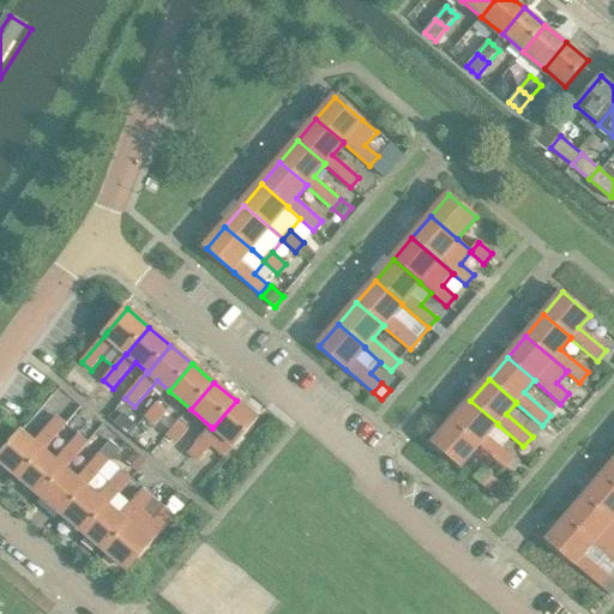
[(110,393),(100,384),(89,396),(100,405),(110,393)]
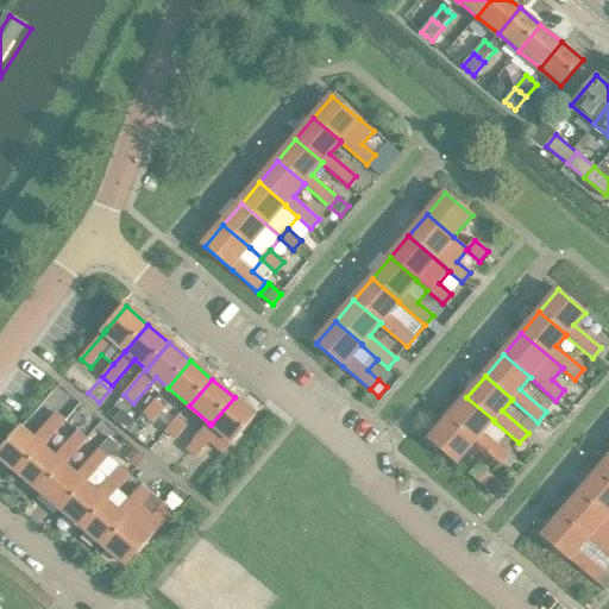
[(224,453),(233,443),(256,416),(234,397),(211,425),(209,424),(187,450),(198,458),(211,443),(224,453)]
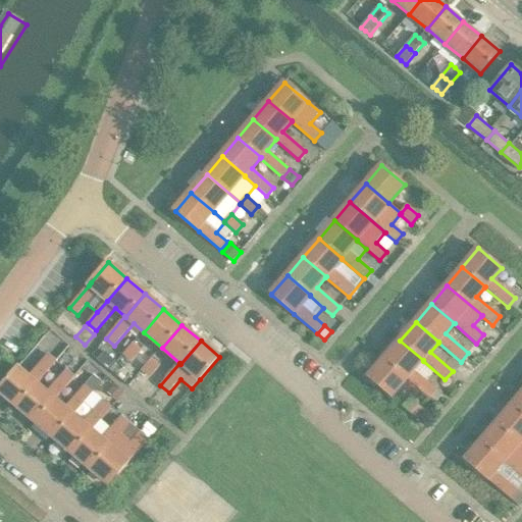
[(423,361),(423,360),(400,341),(384,359),(408,378),(407,379),(429,398),(436,389),(414,370),(423,361)]
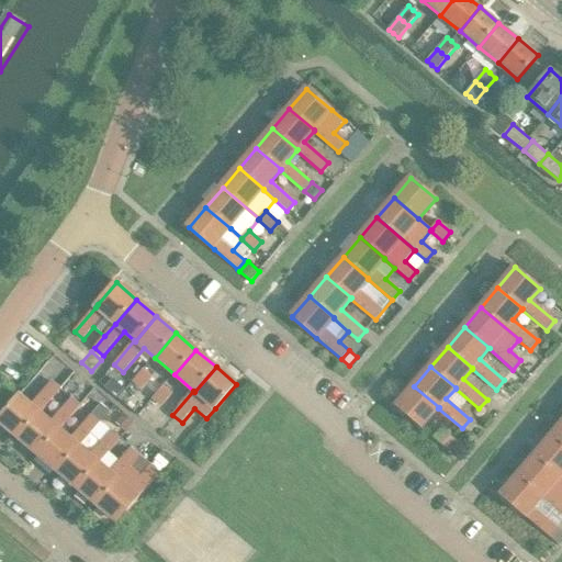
[(153,377),(144,369),(134,381),(143,389),(153,377)]
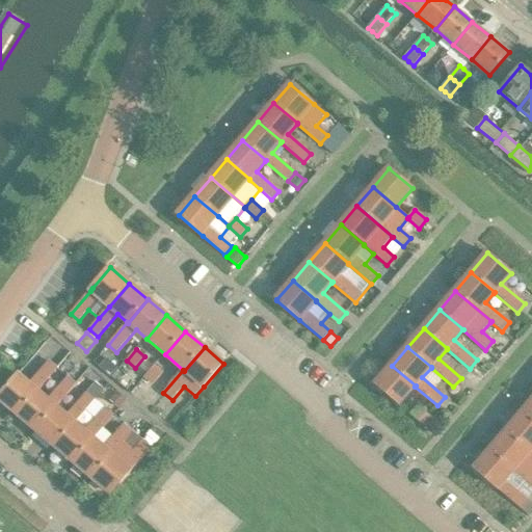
[(120,368),(108,358),(101,367),(112,377),(120,368)]
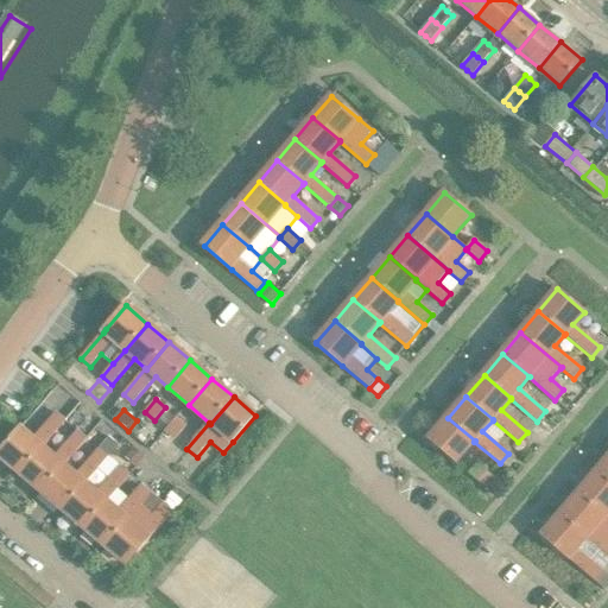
[(545,411),(537,422),(552,435),(561,424),(545,411)]
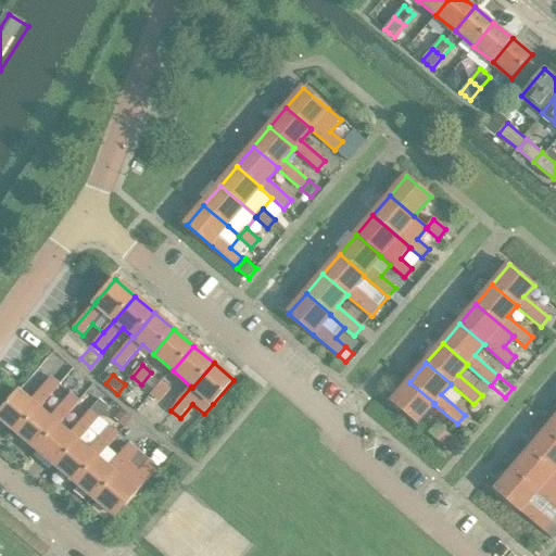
[(39,408),(60,384),(51,378),(30,401),(20,391),(0,414),(0,417),(19,432),(39,408)]
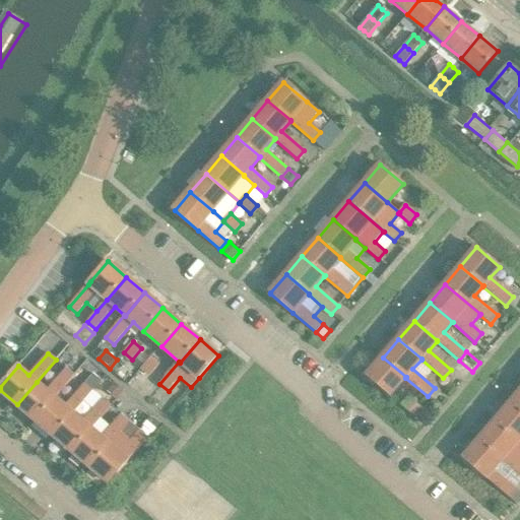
[(151,358),(142,369),(150,376),(159,365),(151,358)]
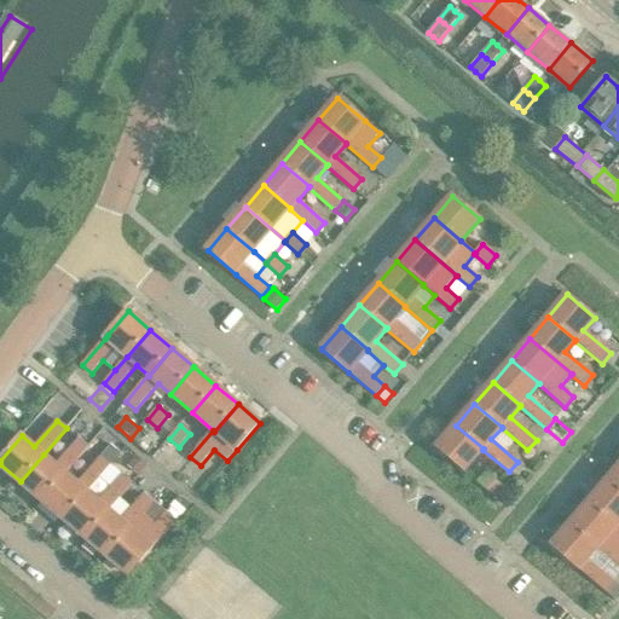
[(464,472),(482,450),(484,449),(456,426),(438,447),(464,472)]
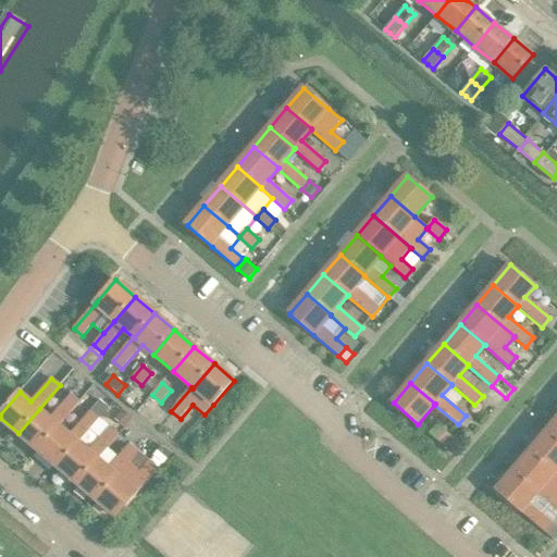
[(59,425),(60,426),(79,403),(71,395),(51,419),(39,409),(19,433),(38,450),(59,425)]
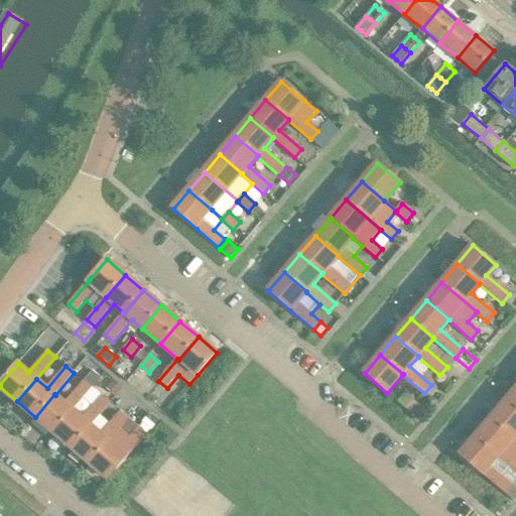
[(84,381),(92,388),(99,380),(91,373),(84,381)]
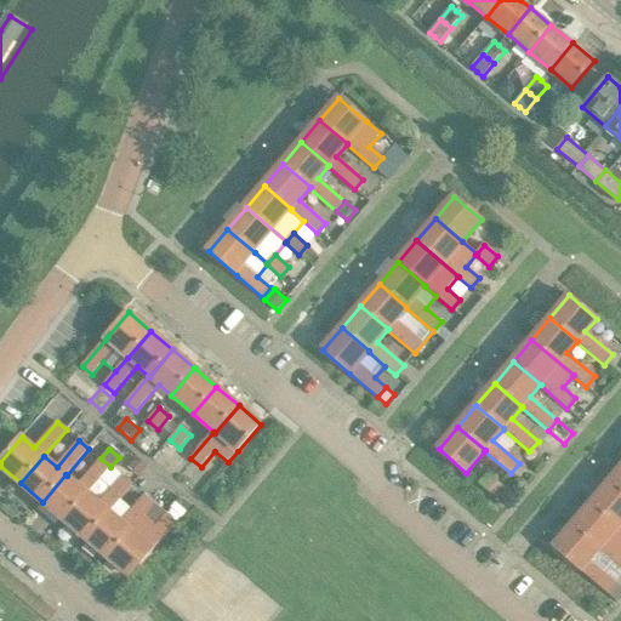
[(98,482),(110,467),(101,459),(78,485),(67,476),(66,474),(43,502),(64,520),(87,493),(89,494),(98,482)]
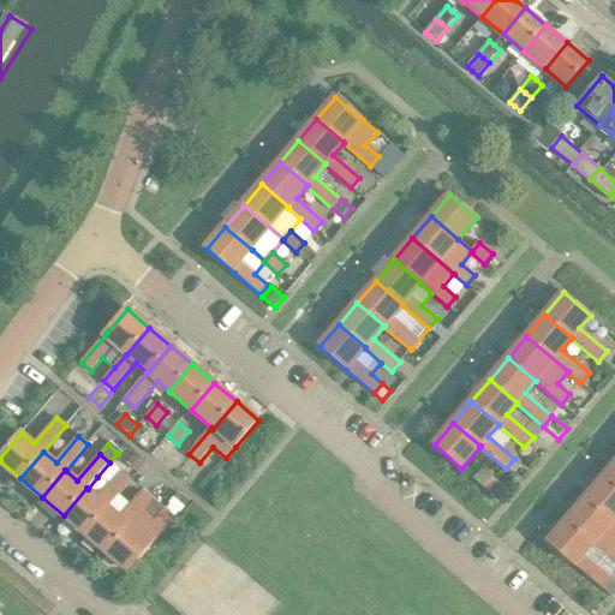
[(137,455),(129,465),(138,473),(147,464),(137,455)]
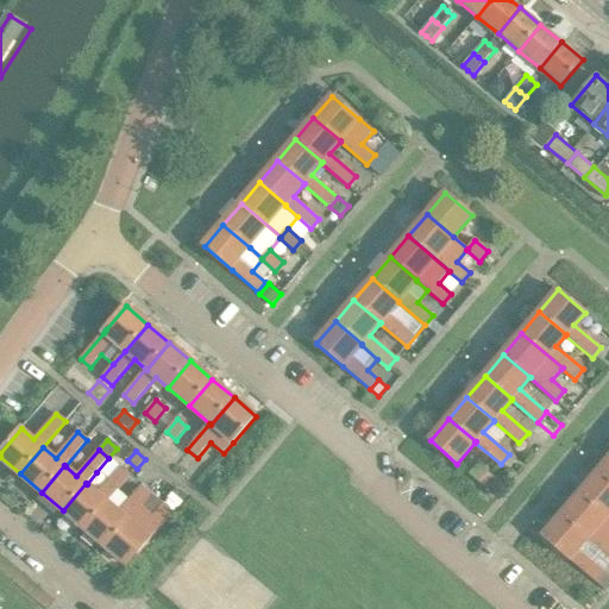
[(608,458),(598,472),(608,481),(608,458)]
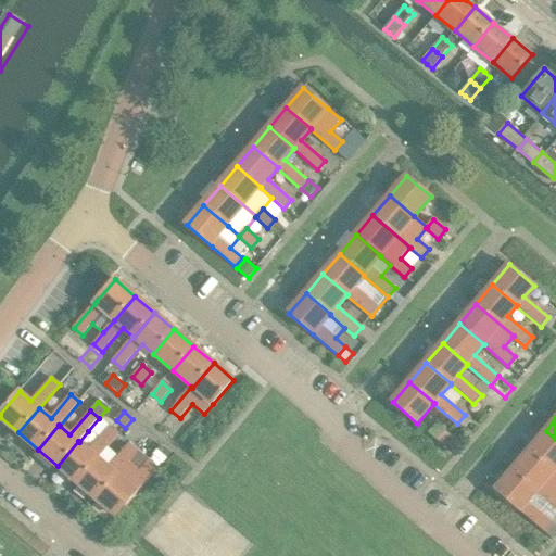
[(437,425),(429,433),(441,443),(449,434),(437,425)]
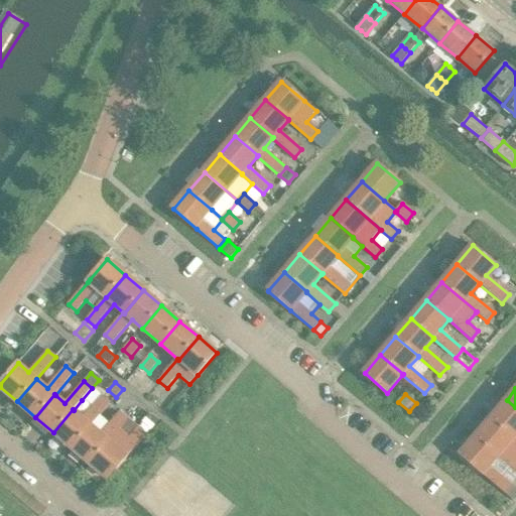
[(91,425),(92,425),(110,403),(102,396),(84,418),(74,410),(73,409),(53,432),(72,447),(91,425)]
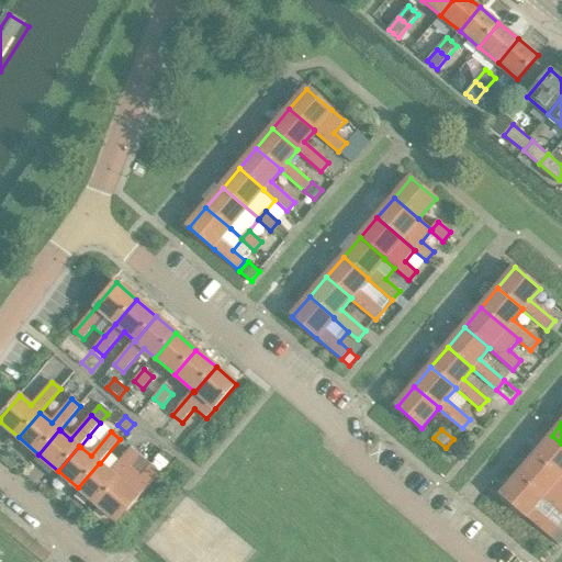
[(561,444),(552,436),(535,456),(560,476),(560,478),(561,479),(561,444)]
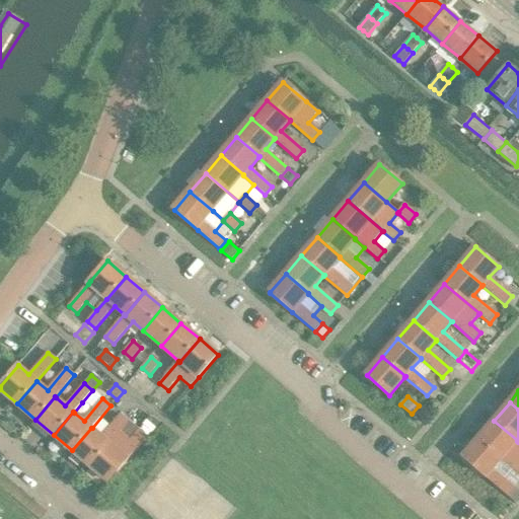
[(90,466),(120,432),(129,421),(121,415),(102,437),(92,428),(91,428),(72,450),(90,466)]
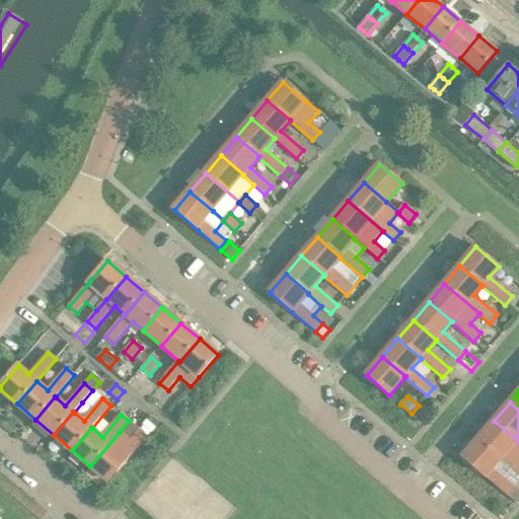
[(151,416),(142,426),(144,427),(150,433),(159,423),(151,416)]
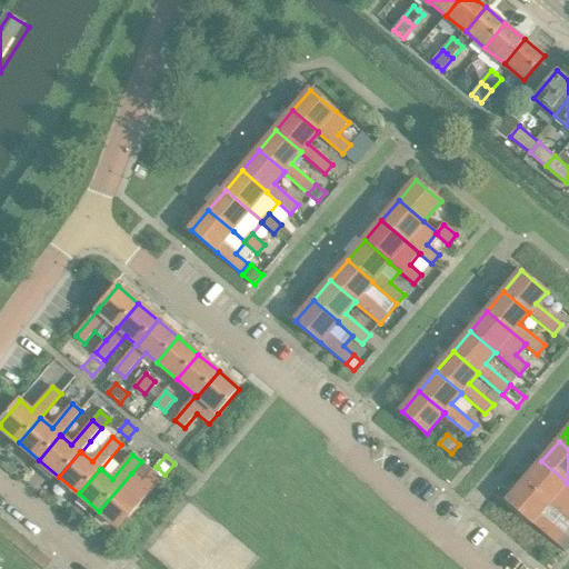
[(568,485),(567,483),(567,482),(541,461),(525,481),(550,502),(550,503),(568,519),(568,485)]
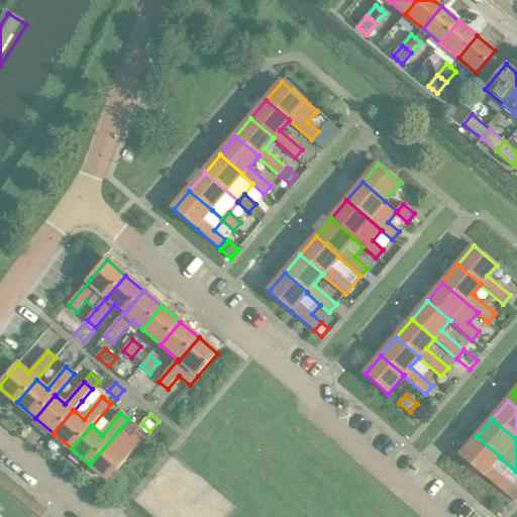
[(108,480),(127,457),(146,435),(138,428),(129,438),(119,430),(90,464),(108,480)]
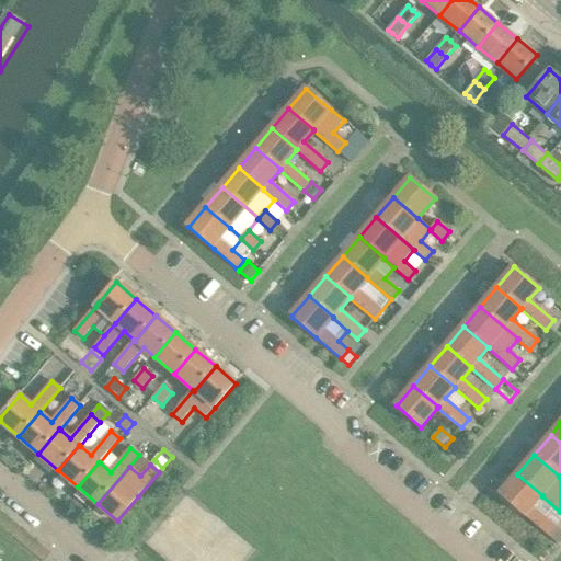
[(533,507),(542,496),(542,495),(517,474),(501,494),(525,516),(549,536),(557,528),(533,507)]
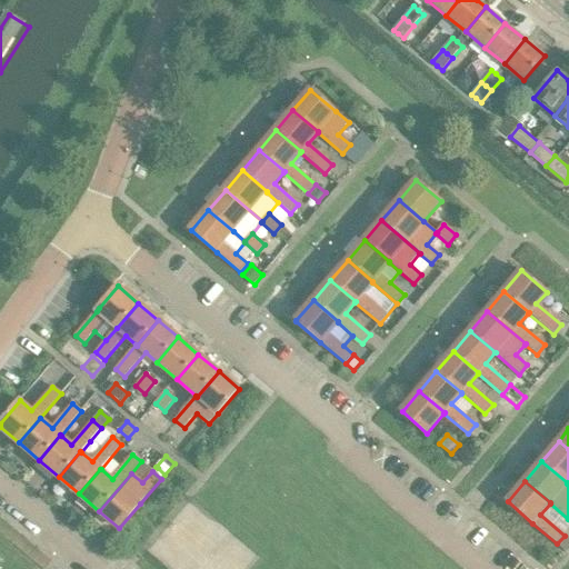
[(568,538),(565,536),(557,543),(567,552),(568,549),(568,538)]
